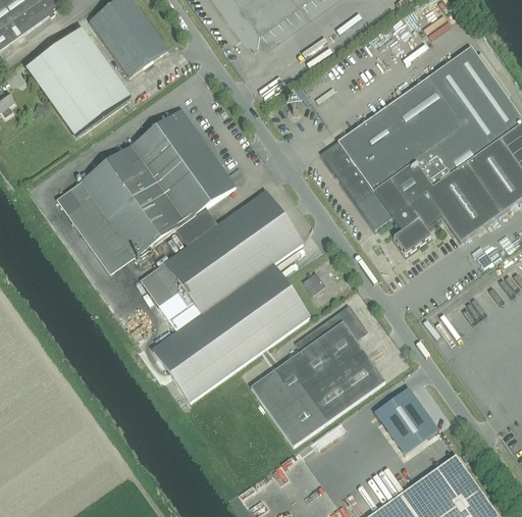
[(0,0),(0,48),(49,13),(51,16),(55,13),(53,10),(63,3),(61,0),(0,0)]
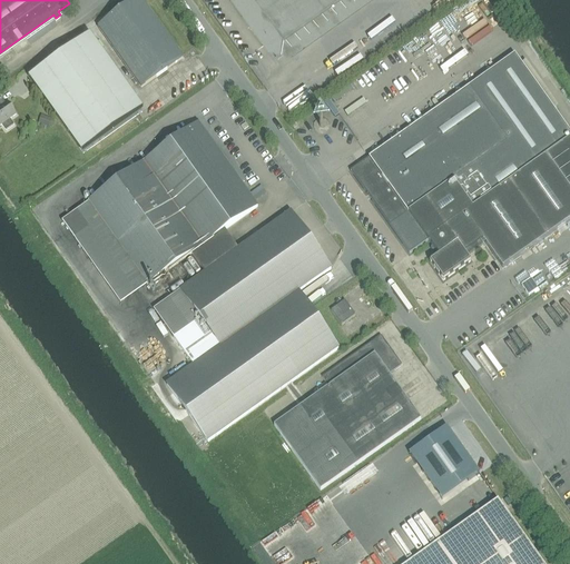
[(131,0),(99,23),(141,82),(182,53),(144,0),(131,0)]
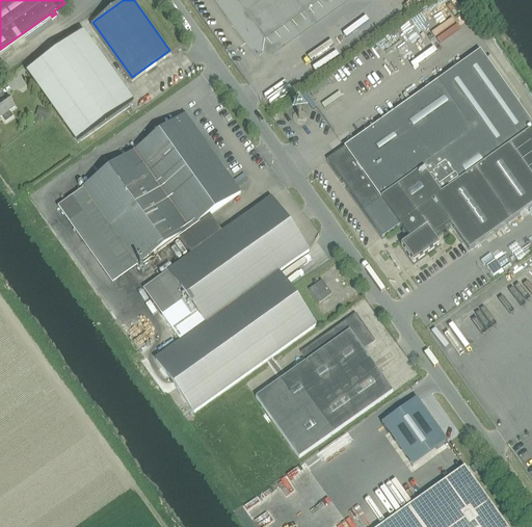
[(222,0),(248,36),(299,0),(222,0)]
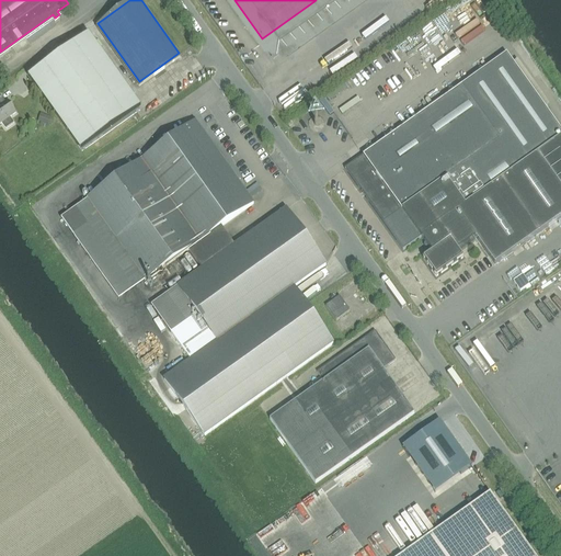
[(332,32),(350,21),(350,19),(357,14),(355,11),(329,26),(332,32)]
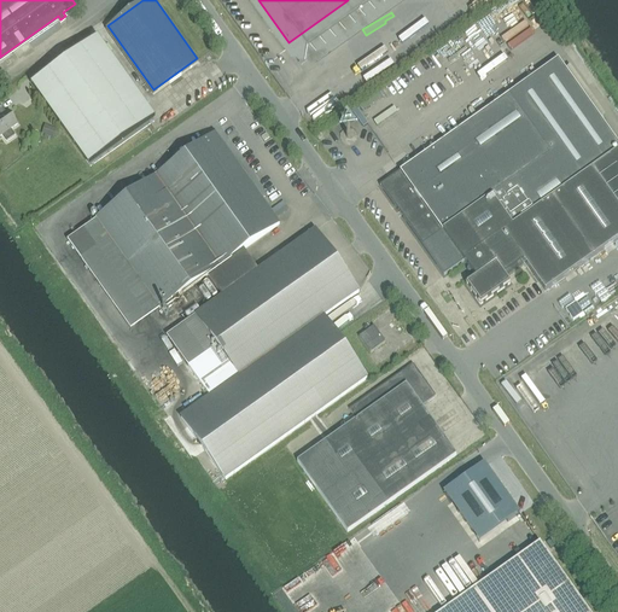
[(479,17),(488,30),(495,25),(487,12),(479,17)]
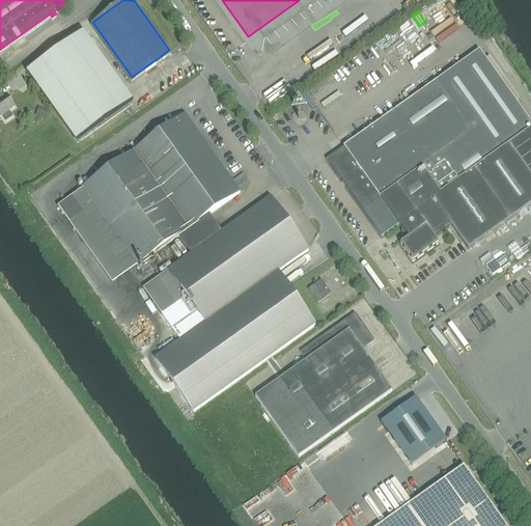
[(427,23),(422,26),(428,37),(435,34),(427,23)]
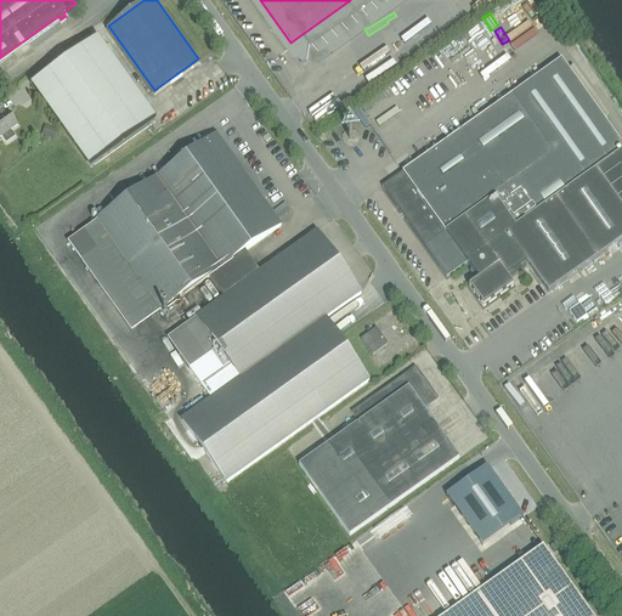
[(32,79),(90,162),(154,116),(96,34),(32,79)]
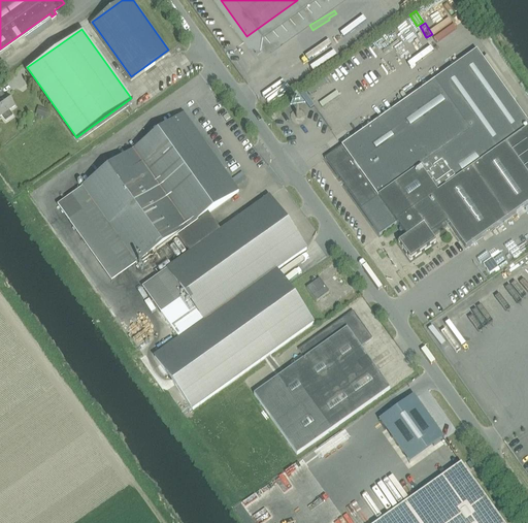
[(378,230),(396,218),(406,232),(398,238),(410,255),(435,237),(431,230),(448,219),(465,243),(527,199),(527,171),(505,140),(527,124),(527,118),(476,45),(325,154),(378,230)]
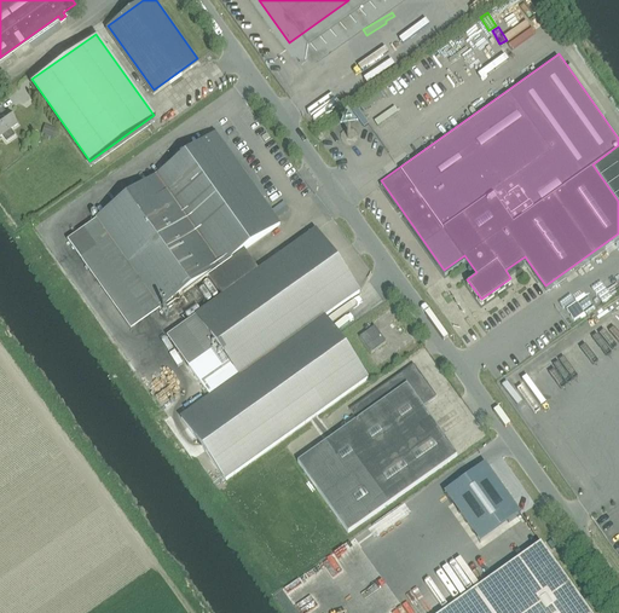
[(340,56),(324,62),(327,67),(342,61),(340,56)]
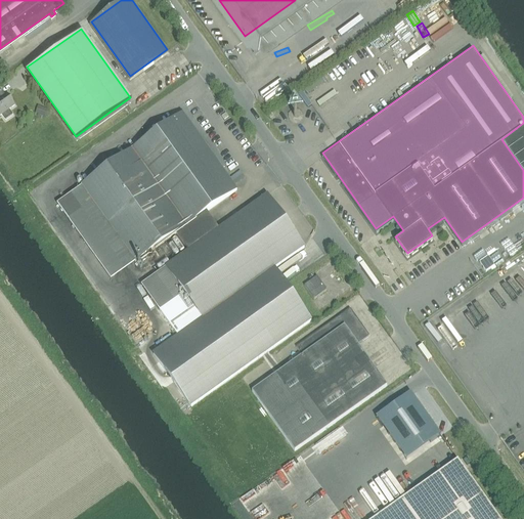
[(5,116),(12,111),(8,105),(14,101),(9,94),(8,95),(1,86),(0,86),(0,111),(1,111),(5,116)]
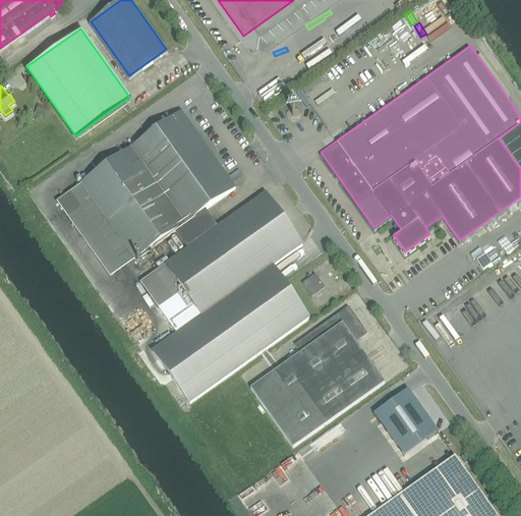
[(255,95),(262,104),(267,100),(261,92),(255,95)]
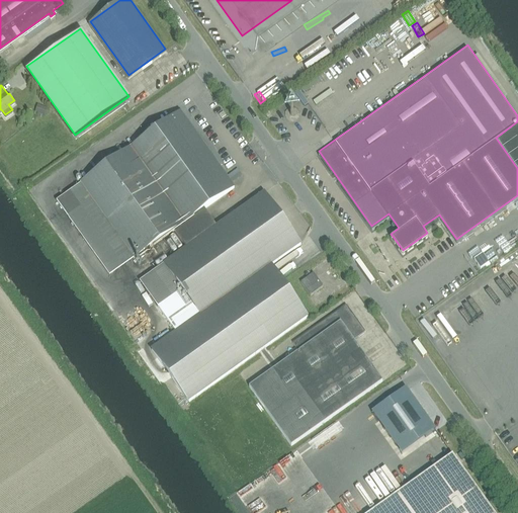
[(219,115),(225,112),(220,104),(214,108),(219,115)]
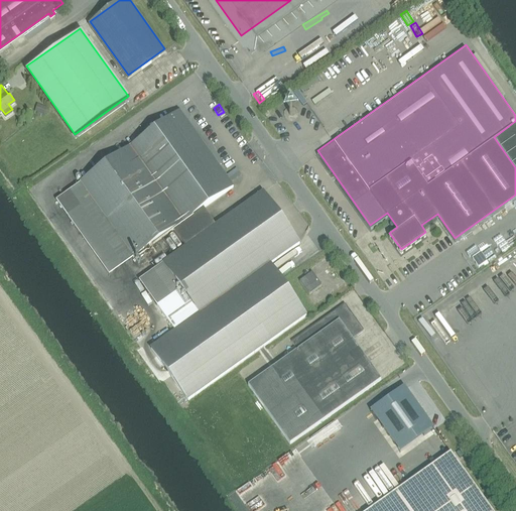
[(151,344),(188,396),(306,311),(270,261),(299,240),(262,187),(217,221),(204,204),(233,182),(179,108),(81,178),(133,253),(173,225),(186,242),(163,258),(195,302),(169,320),(174,327),(151,344)]
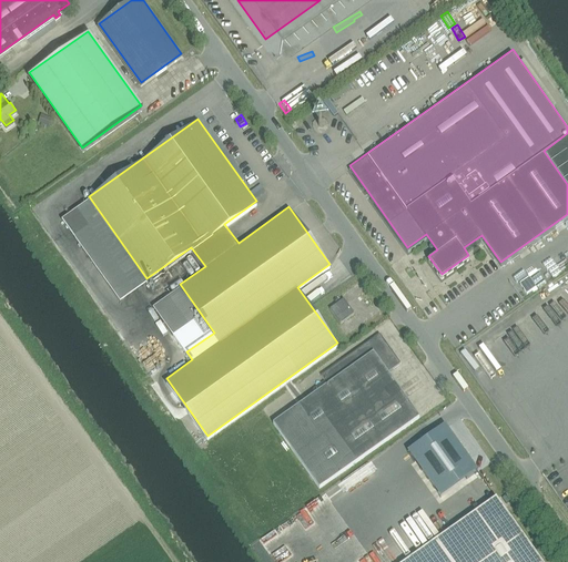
[(344,295),(330,305),(341,319),(354,309),(344,295)]
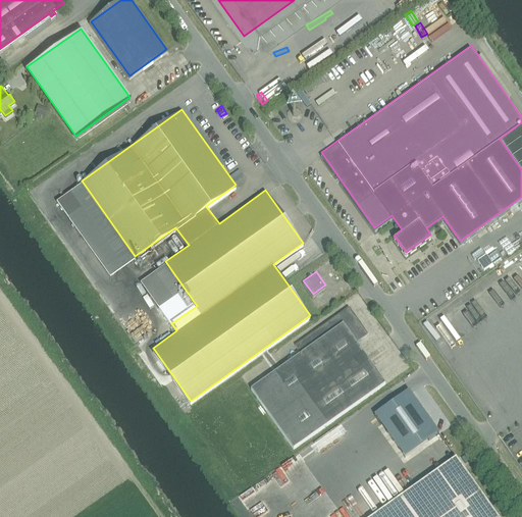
[(290,358),(251,385),(293,446),(385,379),(356,339),(368,330),(349,303),(295,341),(298,346),(286,354),(290,358)]
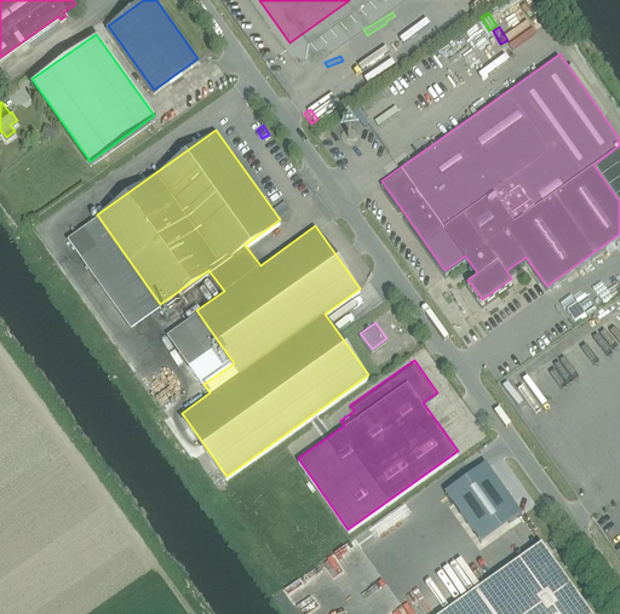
[(486,460),(445,488),(474,529),(514,500),(486,460)]
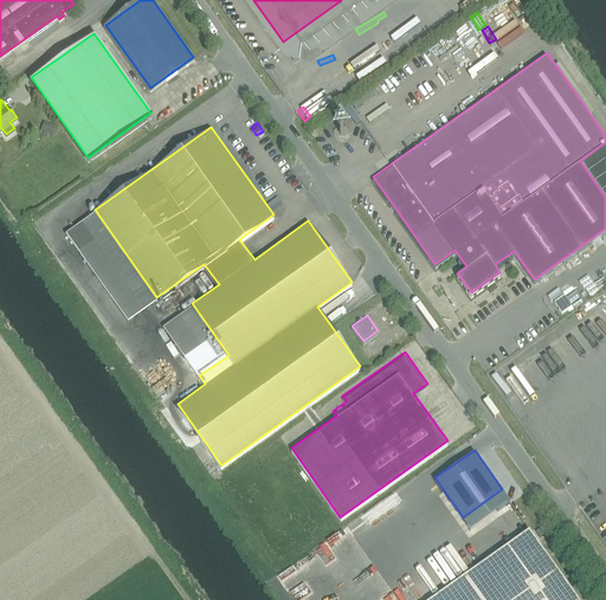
[(581,599),(529,526),(424,599),(581,599)]
